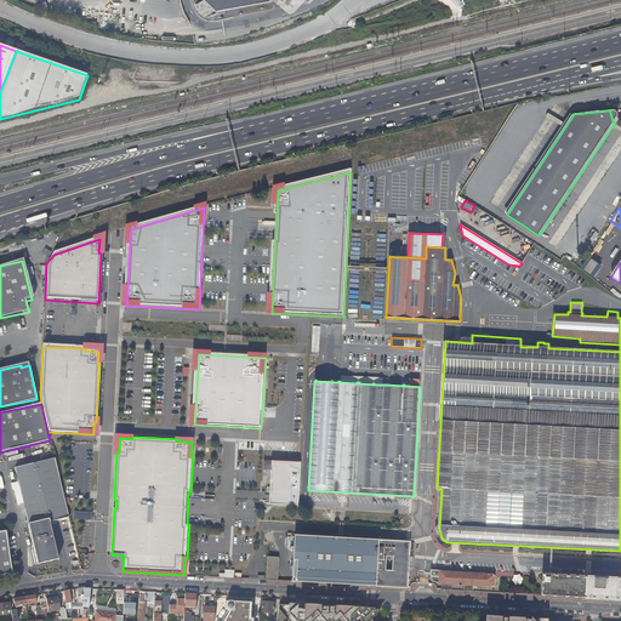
[(68,518),(58,476),(55,460),(15,468),(28,522),(36,562),(57,557),(49,523),(68,518)]
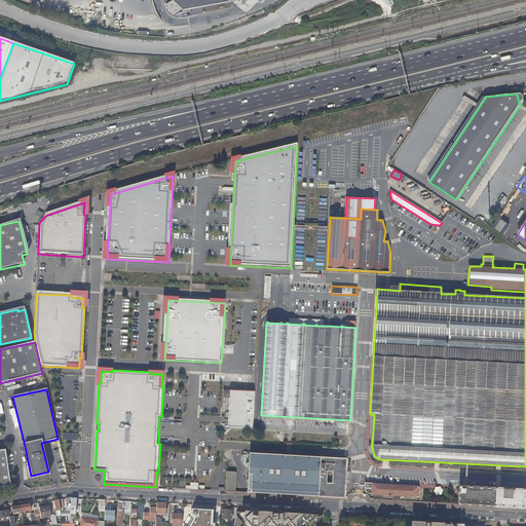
[(255,391),(231,390),(230,426),(253,427),(255,391)]
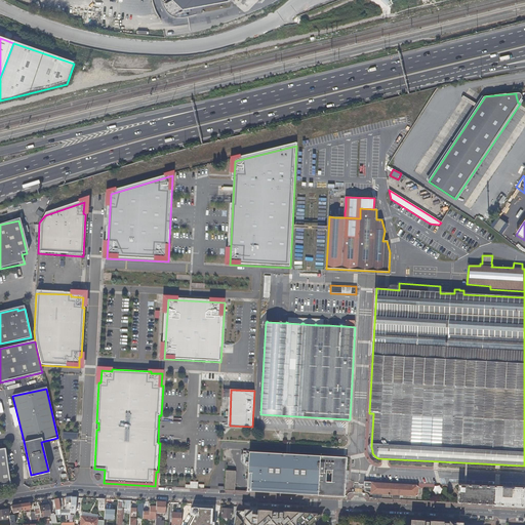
[(0,486),(9,485),(4,449),(0,449),(0,486)]
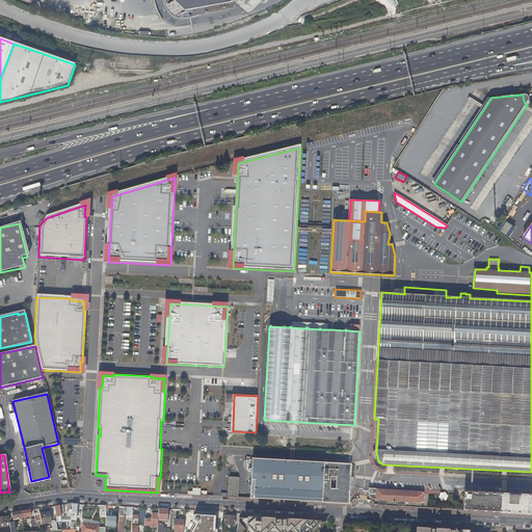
[(251,498),(349,503),(351,464),(254,457),(251,498)]
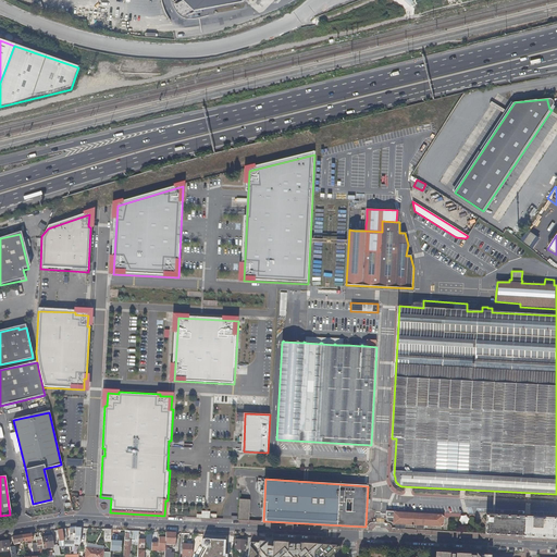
[(238,520),(249,520),(250,499),(239,499),(238,520)]
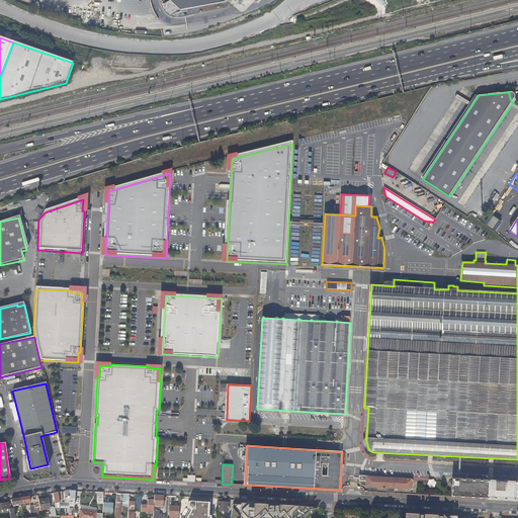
[(360,476),(360,485),(366,486),(366,487),(386,488),(386,492),(395,492),(395,489),(411,490),(413,488),(413,481),(412,479),(360,476)]
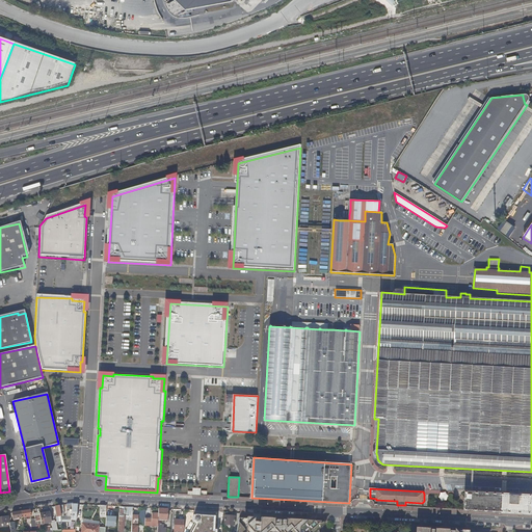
[(467,510),(531,513),(531,511),(531,495),(468,491),(467,510)]
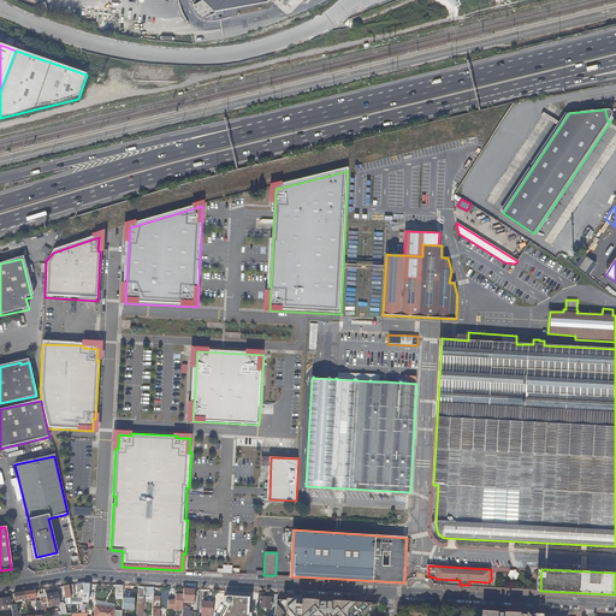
[(88,603),(89,584),(84,584),(77,584),(77,590),(83,590),(83,594),(82,602),(88,603)]
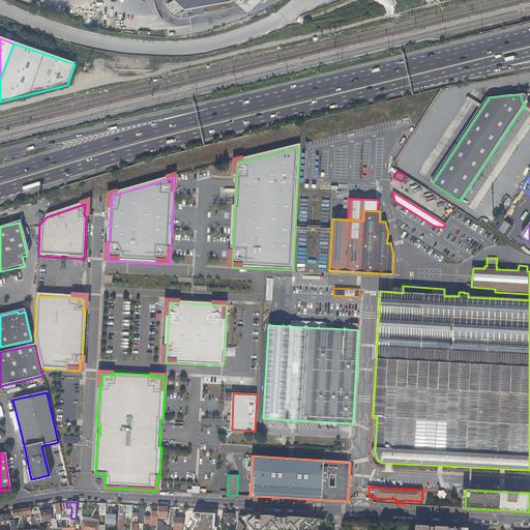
[(166,518),(167,506),(157,506),(157,511),(156,521),(160,521),(160,520),(160,518),(166,518)]
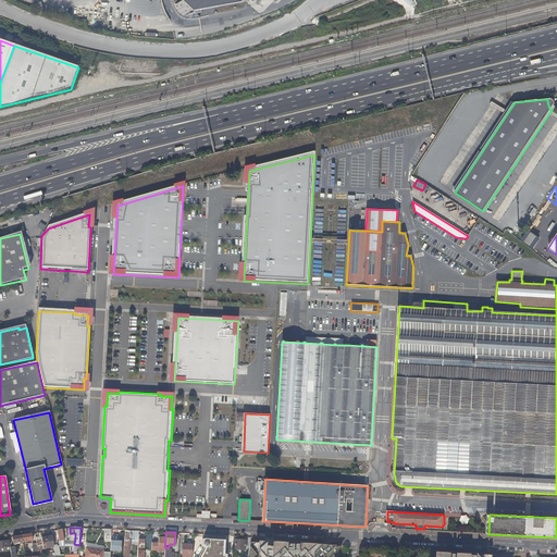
[(232,556),(233,556),(220,556),(220,553),(221,535),(206,534),(205,556),(232,556)]
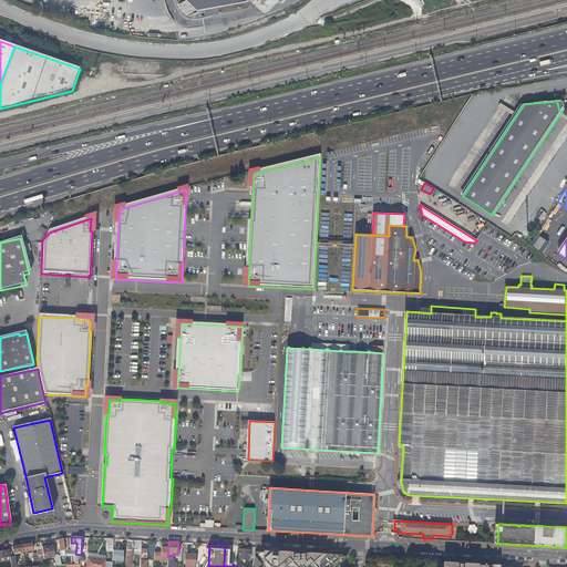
[(43,558),(54,557),(53,546),(42,547),(43,555),(43,558)]
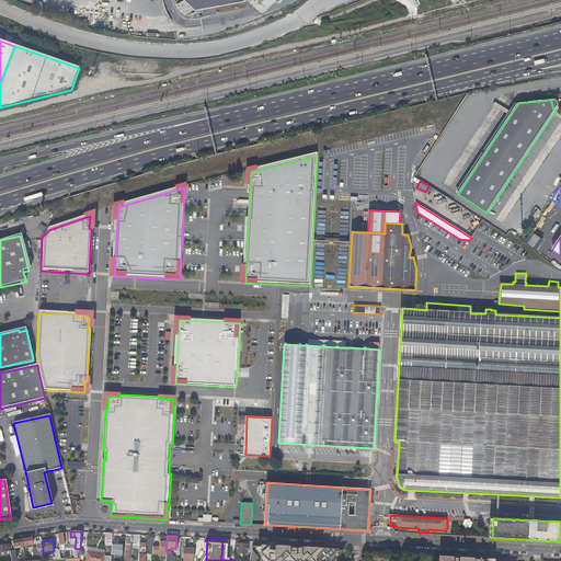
[(159,547),(152,546),(152,553),(165,554),(165,552),(165,551),(167,541),(160,540),(159,547)]
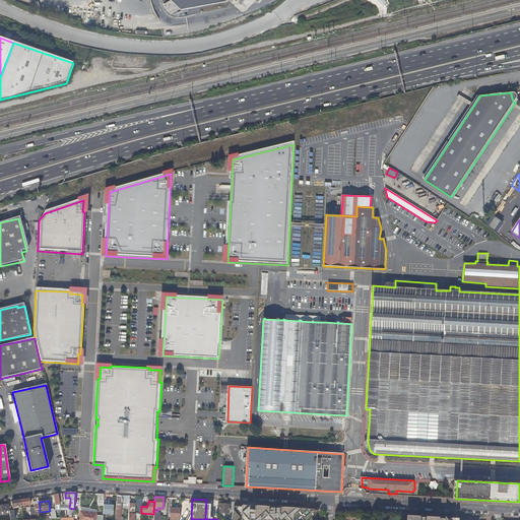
[(113,505),(104,504),(103,515),(113,515),(113,505)]
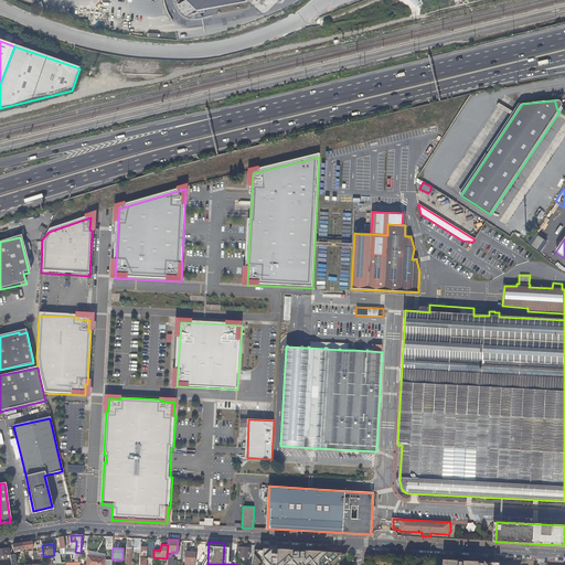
[(238,547),(237,557),(243,557),(248,557),(248,547),(238,547)]
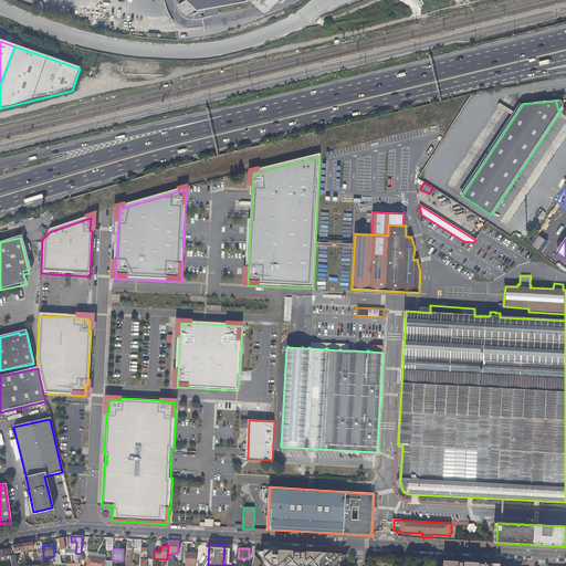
[(9,549),(0,551),(0,561),(7,559),(6,556),(9,556),(9,549)]
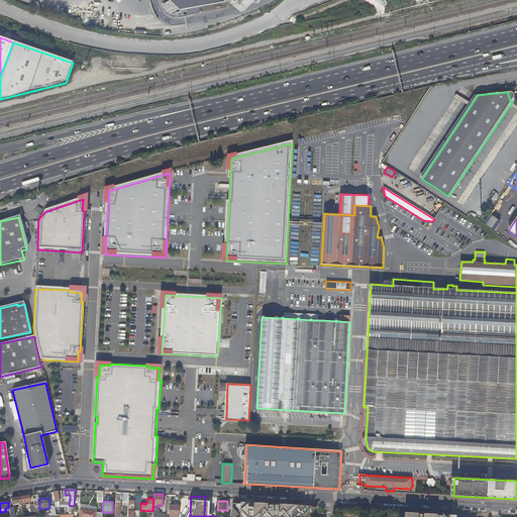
[(244,516),(245,504),(232,503),(230,516),(244,516)]
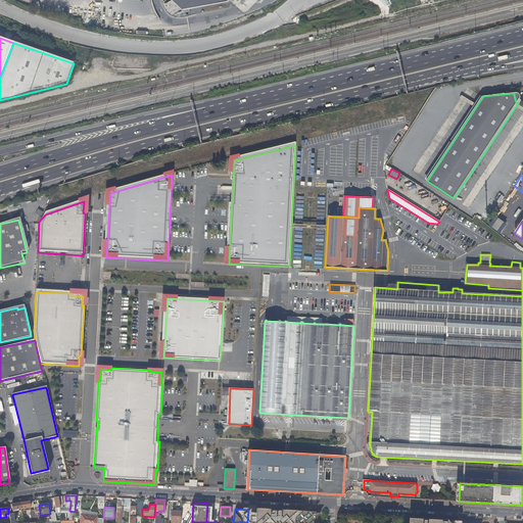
[(29,522),(36,522),(36,517),(36,516),(35,512),(35,510),(31,511),(32,519),(28,519),(29,522)]
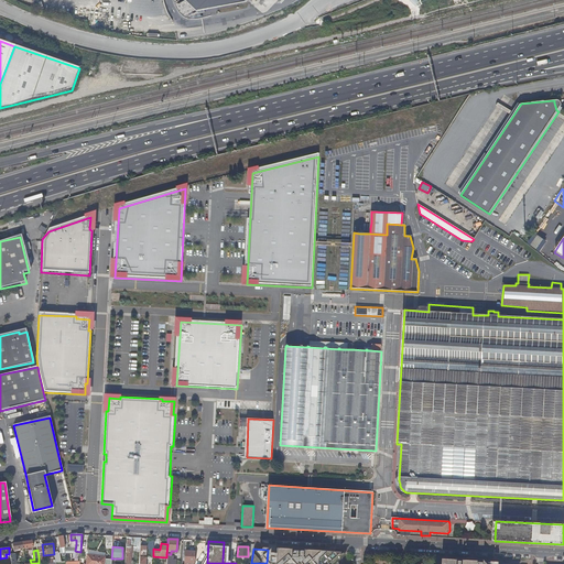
[(346,563),(340,557),(344,554),(275,550),(273,563),(346,563)]
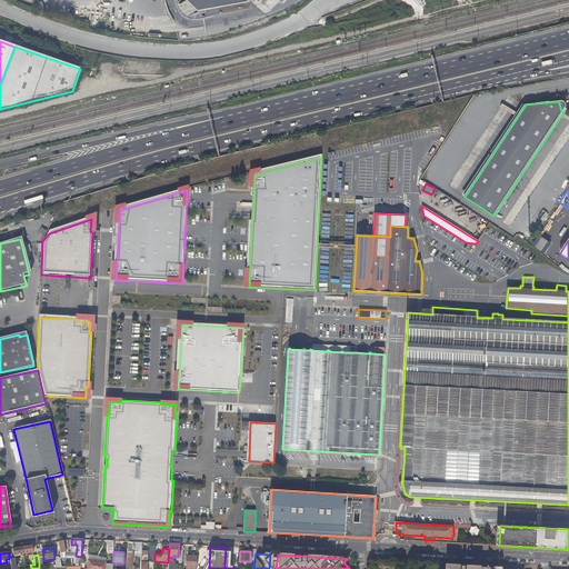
[(196,568),(196,556),(187,556),(186,568),(196,568)]
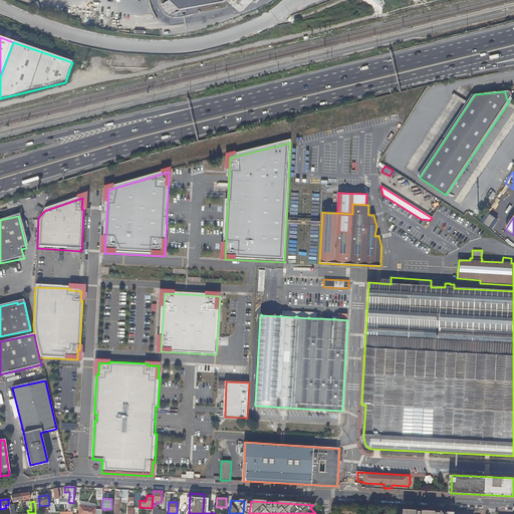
[(78,513),(94,513),(95,508),(80,505),(78,513)]
